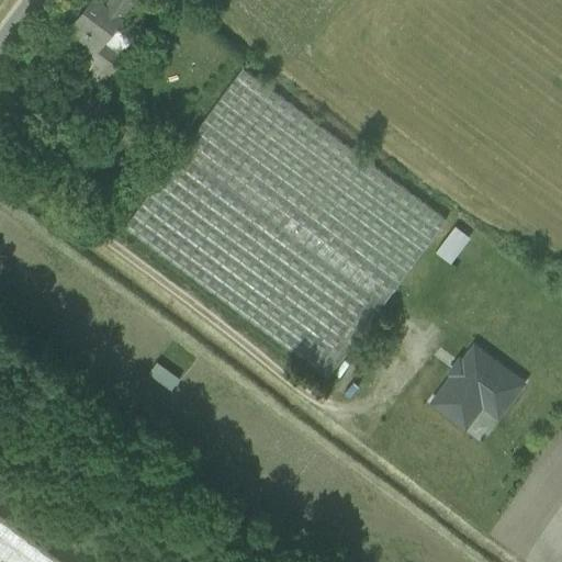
[(132,0),(110,0),(107,6),(99,0),(90,0),(63,37),(102,68),(114,52),(123,58),(134,43),(114,27),(122,18),(120,17),(132,0)]
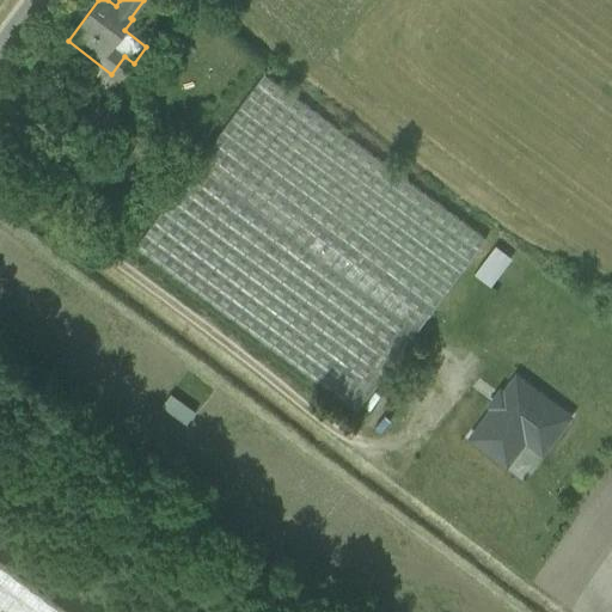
[(483,237),(263,73),(135,246),(355,409),(483,237)]
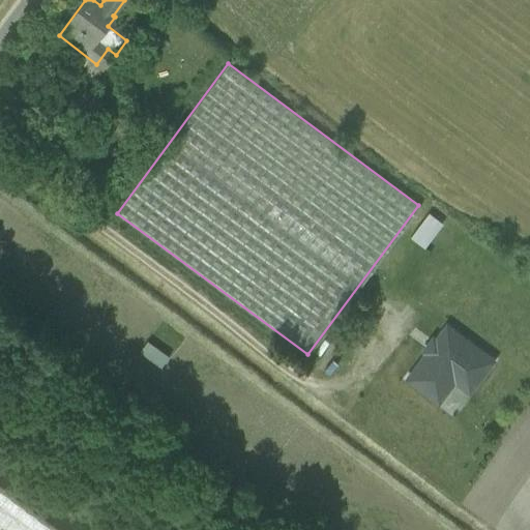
[(427,247),(444,223),(430,212),(412,236),(427,247)]
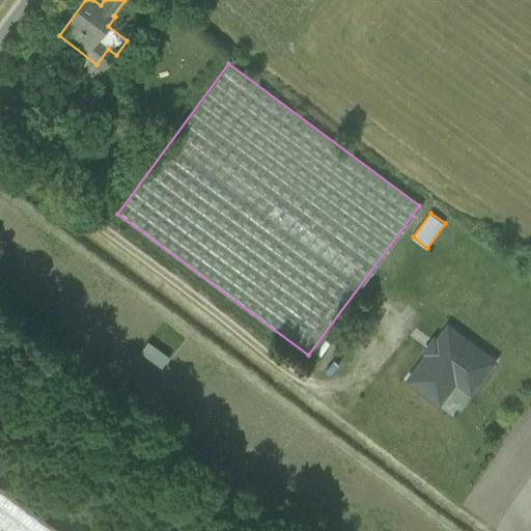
[(424,356),(406,381),(440,407),(456,385),(471,396),(497,362),(447,325),(437,338),(434,336),(421,353),(424,356)]
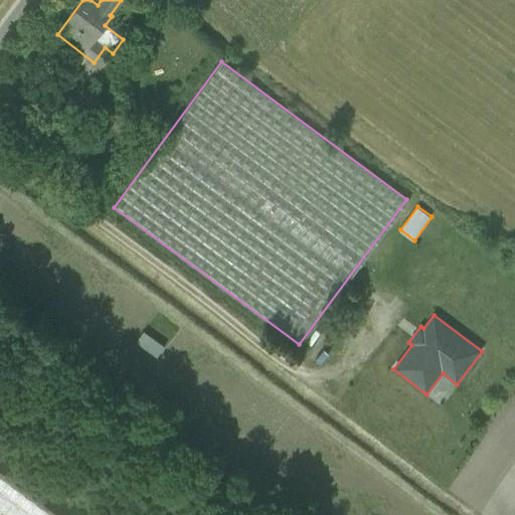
[(0,514),(54,514),(0,474),(0,514)]
